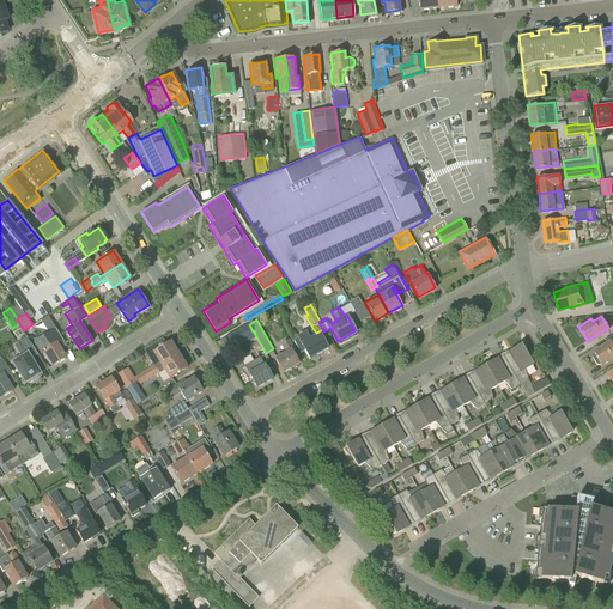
[(38,351),(43,348),(53,364),(59,360),(65,357),(58,343),(56,341),(62,338),(55,326),(32,340),(38,351)]
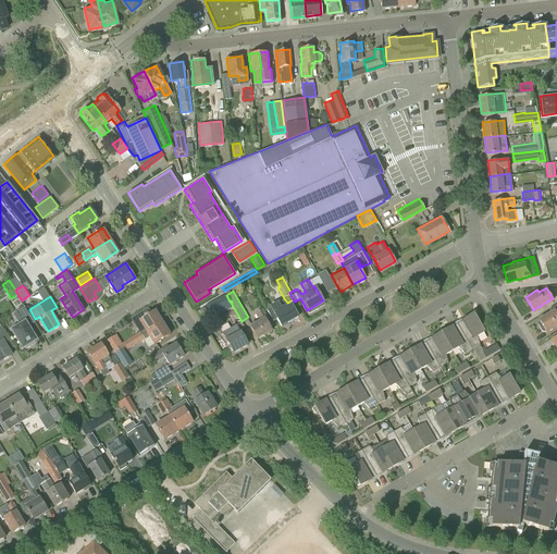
[(281,324),(297,316),(291,303),(282,307),(277,299),(269,305),(273,311),(274,311),(281,324)]
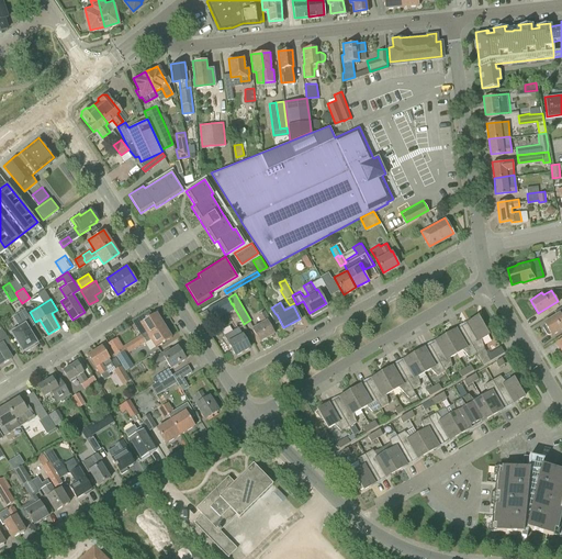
[(561,303),(553,310),(555,314),(543,321),(544,322),(542,323),(542,325),(547,333),(549,333),(550,332),(551,334),(561,326),(561,303)]
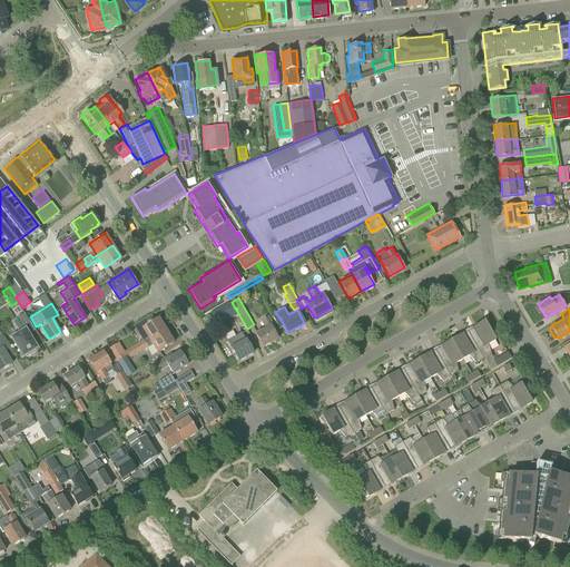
[(242,332),(247,329),(236,310),(233,312),(236,319),(234,320),(241,331),(227,339),(238,360),(253,352),(242,332)]
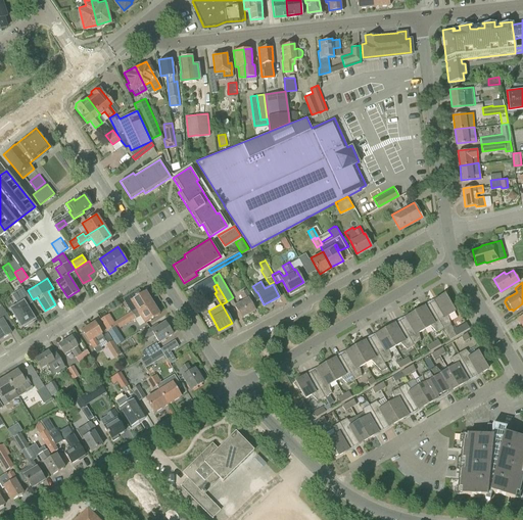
[(21,325),(34,318),(24,300),(30,297),(22,286),(11,293),(17,301),(11,304),(11,308),(10,308),(21,325)]
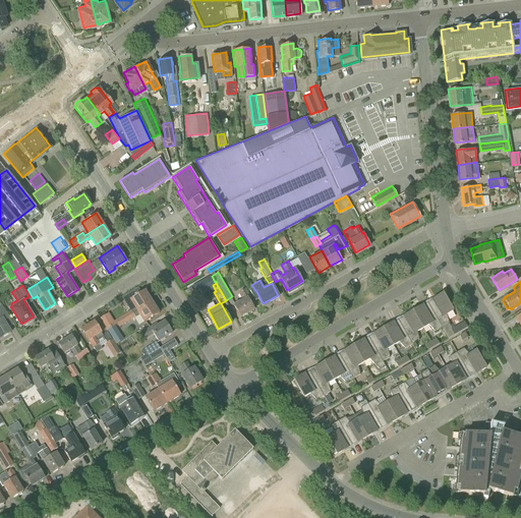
[(240,315),(253,308),(247,298),(250,296),(245,286),(238,290),(242,298),(233,303),(240,315)]
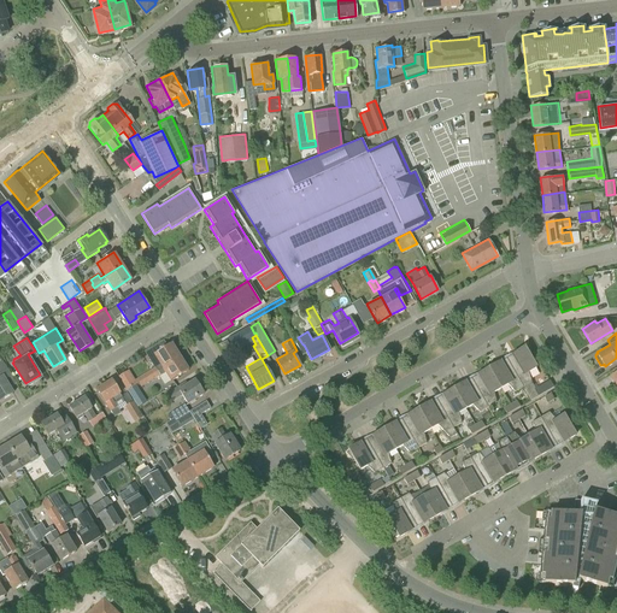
[(158,369),(180,355),(171,342),(154,353),(162,365),(158,369)]
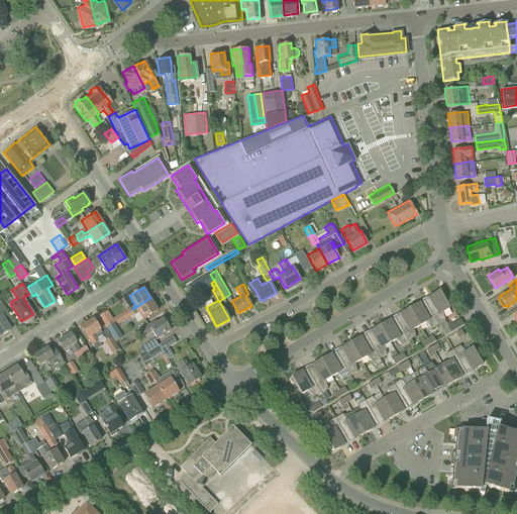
[(424,299),(438,322),(444,333),(463,323),(460,317),(448,324),(445,318),(443,310),(448,307),(442,296),(444,296),(442,290),(439,291),(439,290),(424,299)]
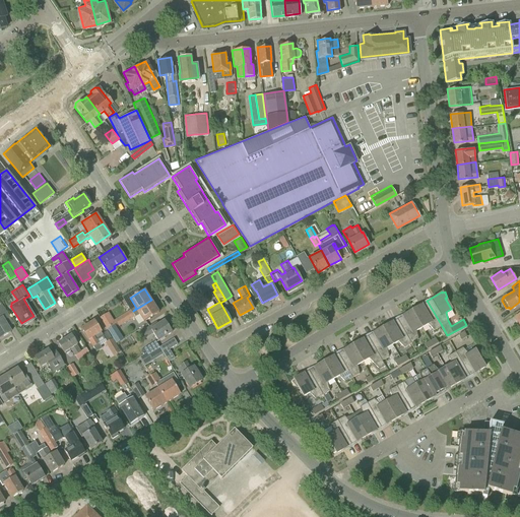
[(125,317),(126,319),(135,314),(135,315),(139,312),(144,320),(158,311),(151,300),(133,311),(131,309),(124,313),(126,316),(125,317)]
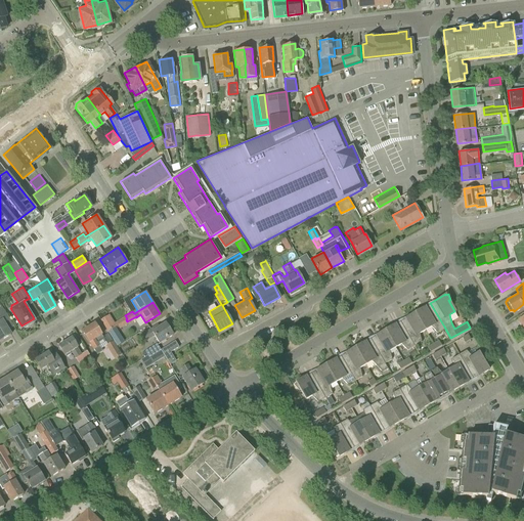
[(437,331),(444,327),(430,303),(415,311),(425,329),(431,324),(437,331)]
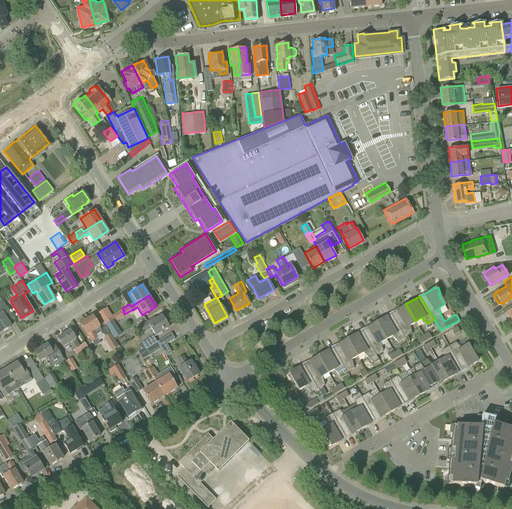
[(0,330),(10,324),(4,314),(9,310),(1,298),(0,298),(0,330)]
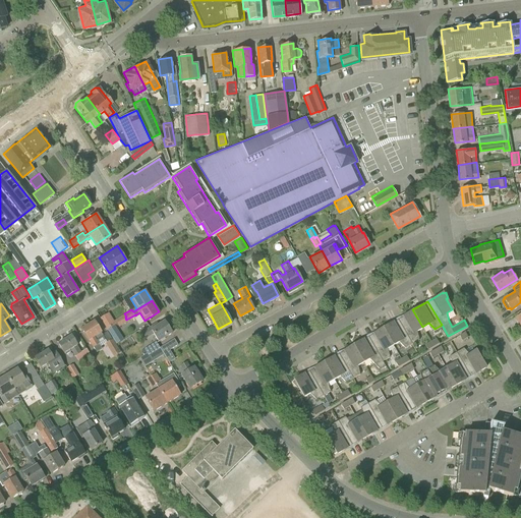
[(416,330),(422,327),(412,309),(398,318),(412,342),(419,338),(416,330)]
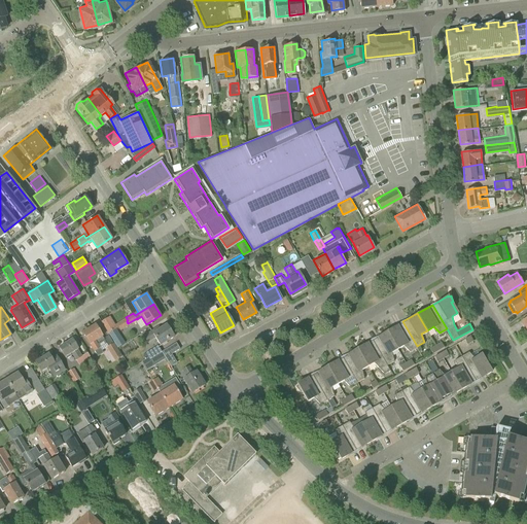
[(106,329),(113,325),(108,317),(101,321),(106,329)]
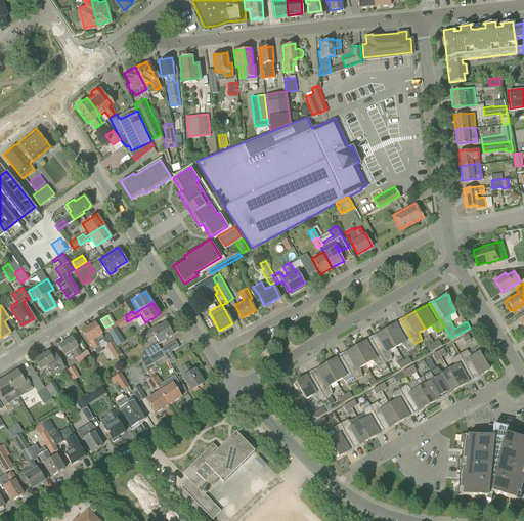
[(120,327),(127,321),(126,319),(127,318),(125,315),(117,320),(120,327)]
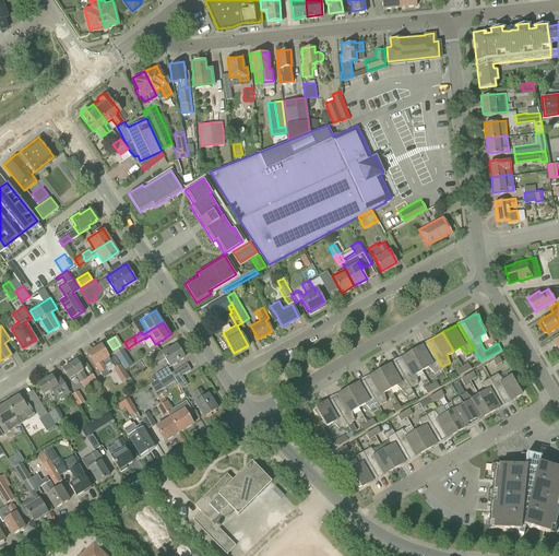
[(435,371),(442,367),(427,341),(411,351),(421,369),(428,365),(435,371)]
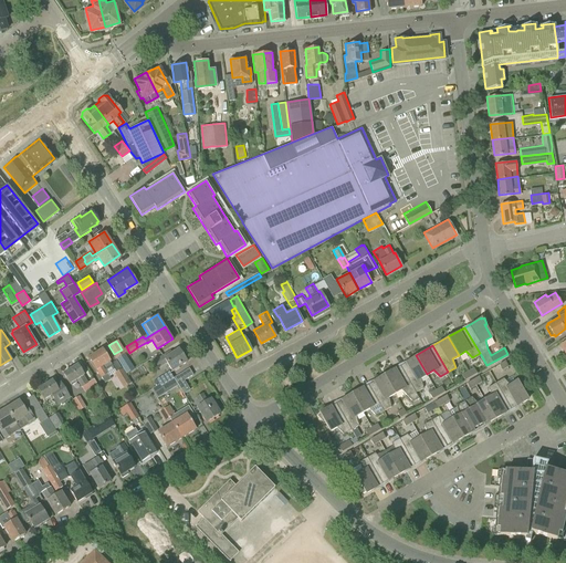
[(101,376),(106,372),(102,364),(109,360),(103,347),(88,356),(101,376)]
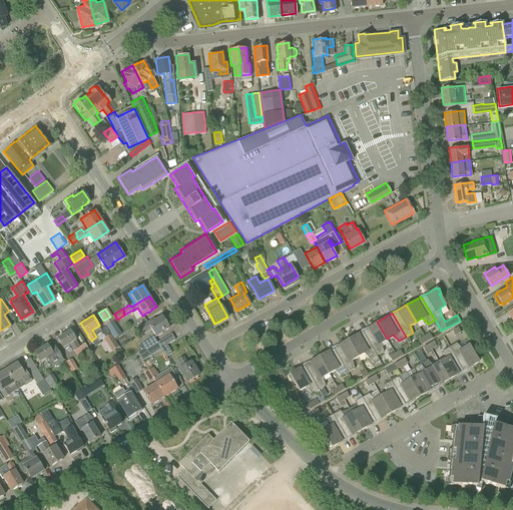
[(168,327),(161,315),(156,319),(154,316),(139,325),(143,332),(151,327),(155,335),(168,327)]
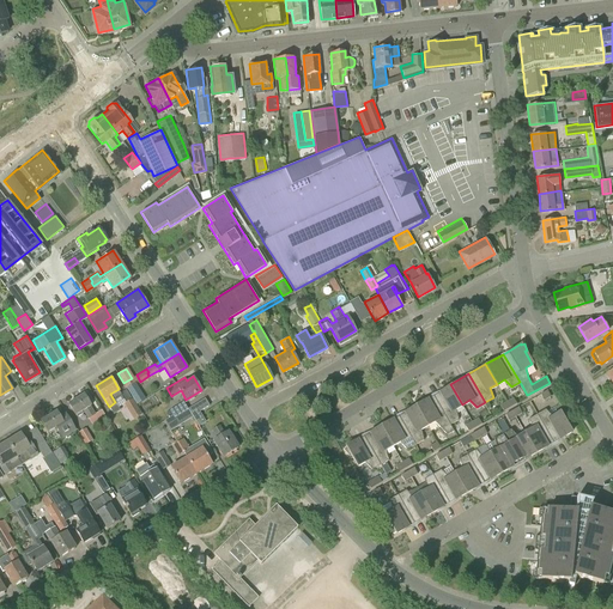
[(455,408),(462,405),(450,384),(434,394),(453,428),(454,428),(450,422),(459,418),(455,408)]
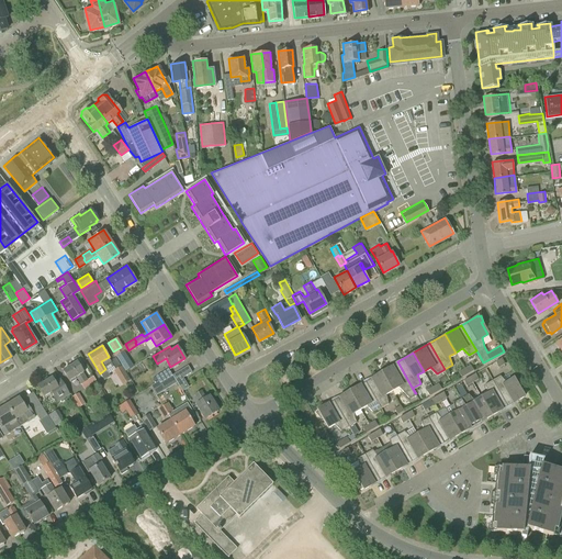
[(498,366),(505,362),(502,356),(495,360),(498,366)]
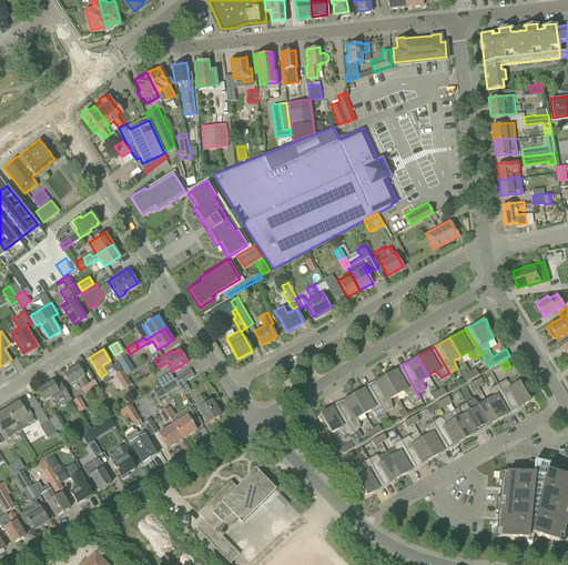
[(89,382),(84,375),(78,364),(63,374),(70,384),(78,379),(85,392),(98,384),(94,377),(89,382)]
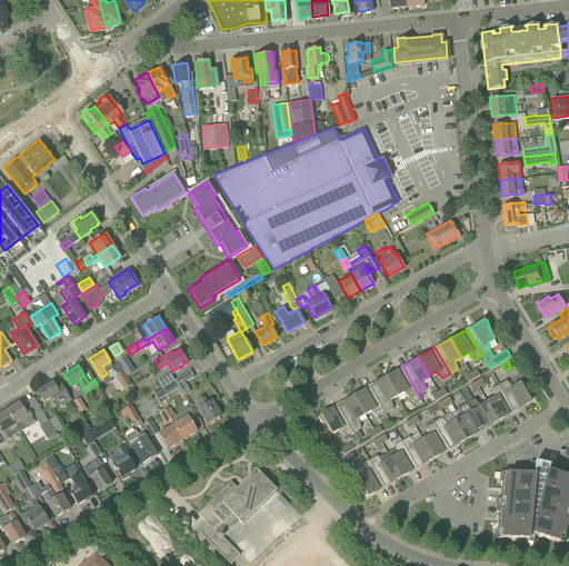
[(415,401),(420,398),(402,366),(386,376),(397,394),(403,390),(415,401)]
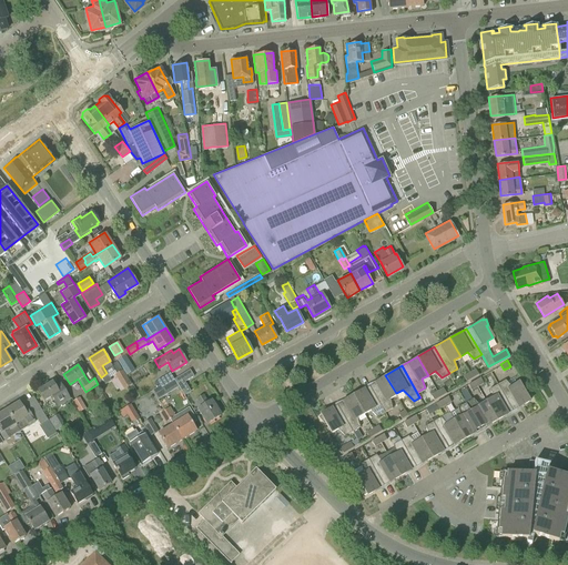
[(468,371),(473,376),(478,373),(475,366),(468,371)]
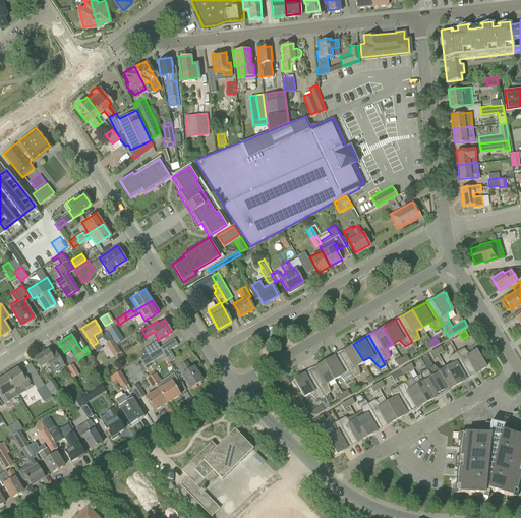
[(113,355),(120,351),(112,337),(105,342),(113,355)]
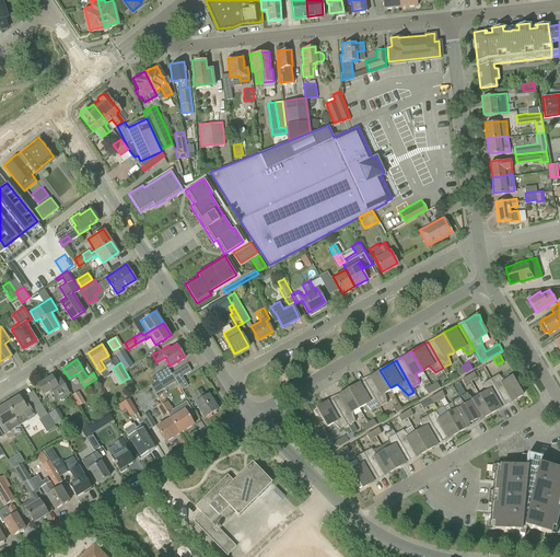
[(176,379),(183,375),(191,369),(187,363),(172,373),(176,379)]
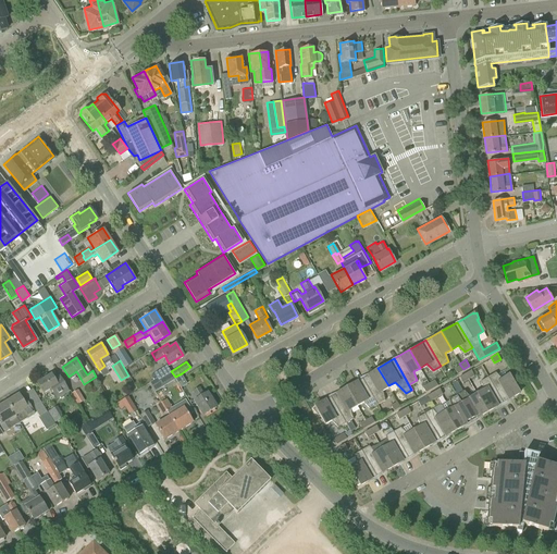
[(159,379),(171,371),(166,364),(155,372),(159,379)]
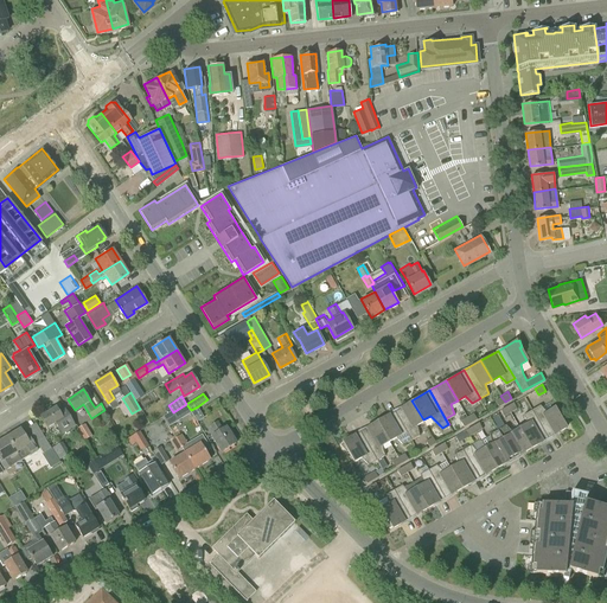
[(499,405),(505,402),(500,396),(494,399),(499,405)]
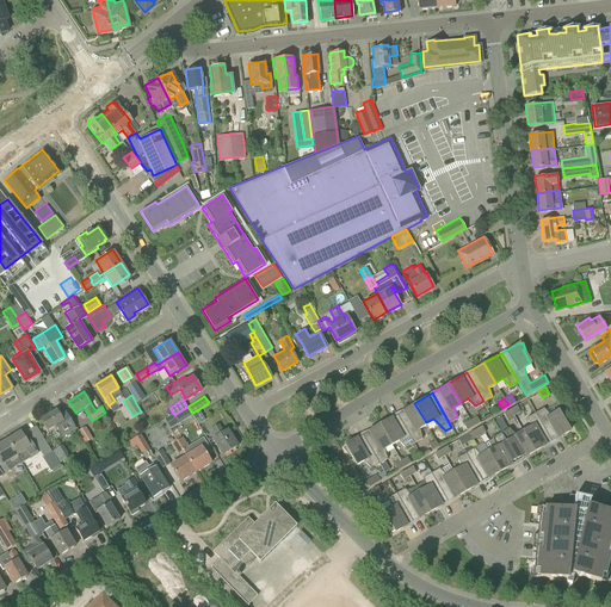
[(420,426),(426,422),(414,403),(397,413),(413,441),(423,437),(420,426)]
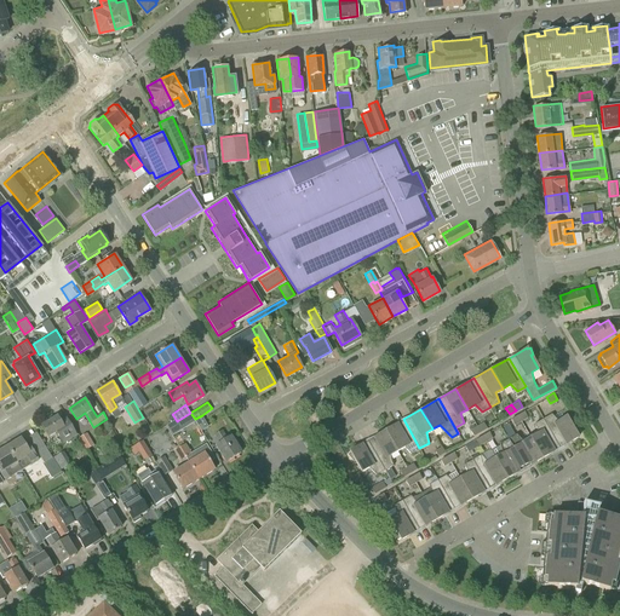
[(517,414),(521,420),(528,416),(524,409),(517,414)]
